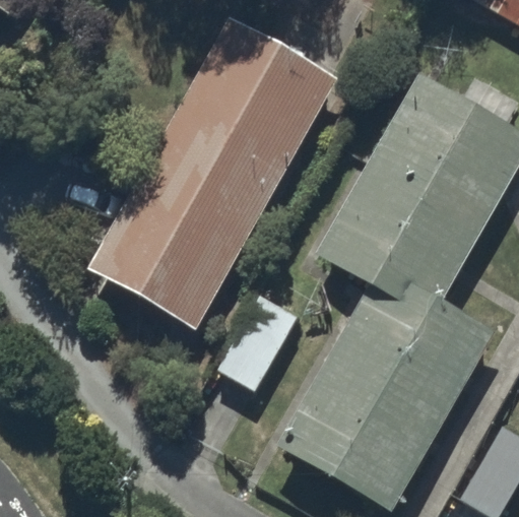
[(0,0),(0,8),(9,14),(18,0),(0,0)]
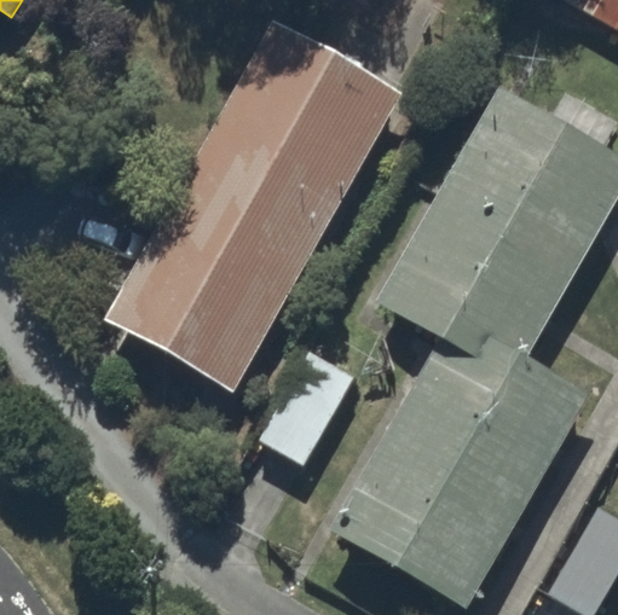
[(617,0),(543,0),(593,30),(596,24),(617,36),(617,0)]
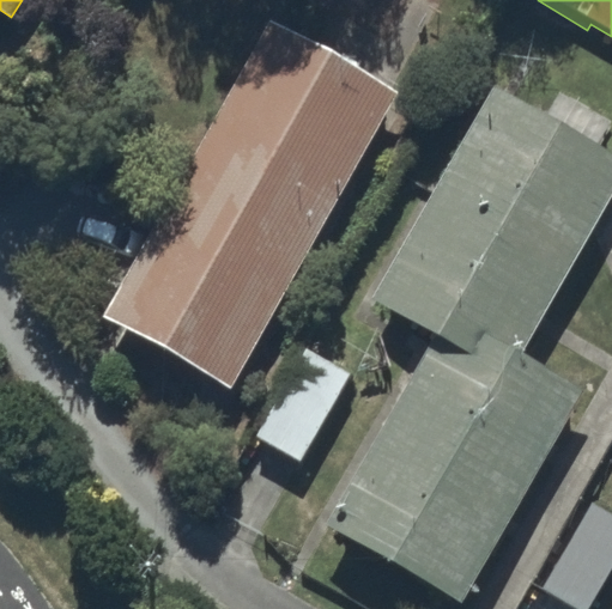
[(230,388),(400,91),(271,23),(108,321),(230,388)]
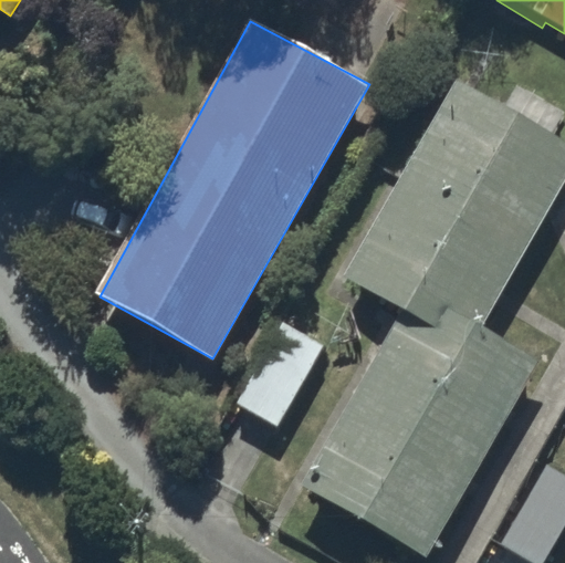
[(463,82),(347,274),(406,310),(304,478),(427,553),(543,363),(481,325),(564,186),(564,138),(552,132),(562,114),(518,86),(505,106),(463,82)]
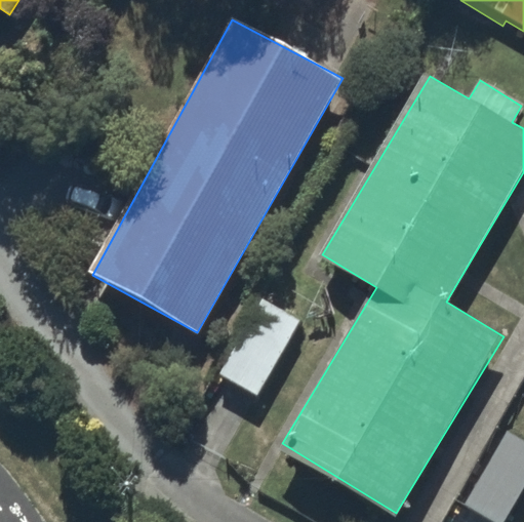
[(262,298),(219,373),(257,395),(300,321),(262,298)]
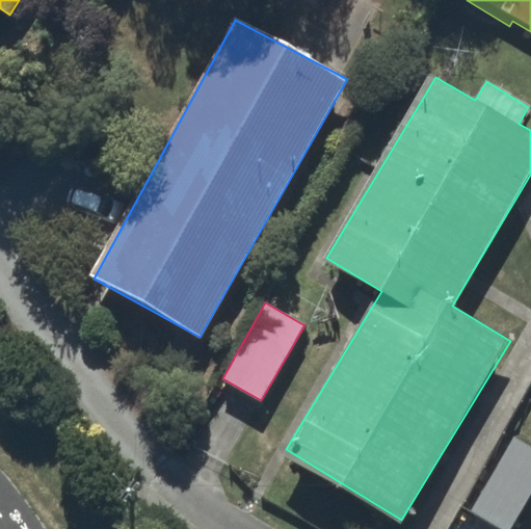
[(530,446),(515,438),(470,510),(499,528),(512,528),(530,500),(530,446)]
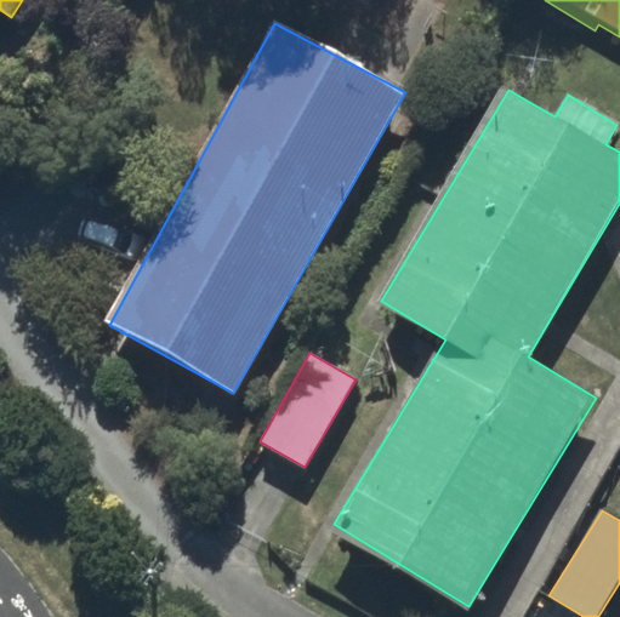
All buildings are outlined.
